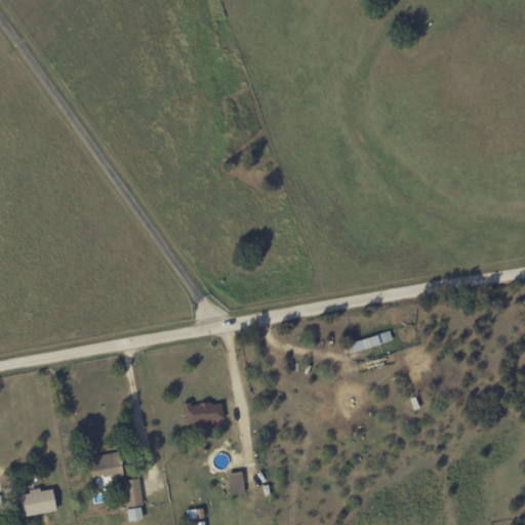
[(350,353),(391,340),(388,331),(347,342),(350,353)]
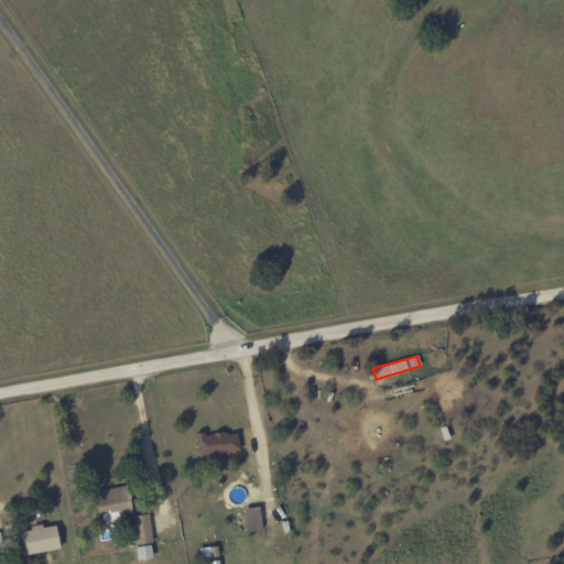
[(236,431),(204,436),(203,432),(194,434),(198,457),(239,451),(236,431)]
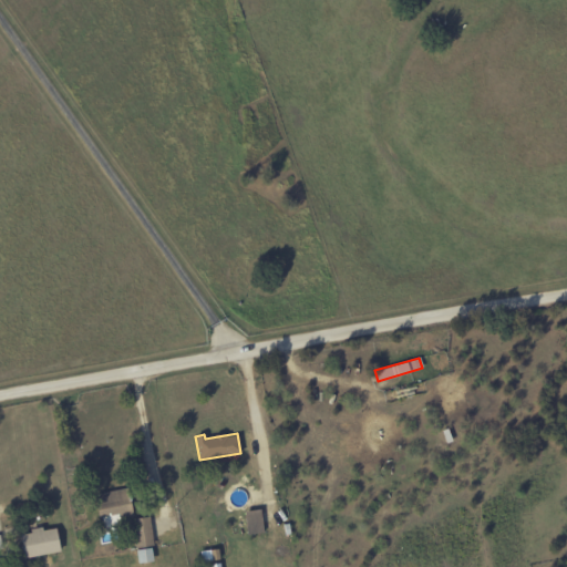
[(101,528),(121,526),(120,518),(132,516),(127,488),(95,494),(101,528)]
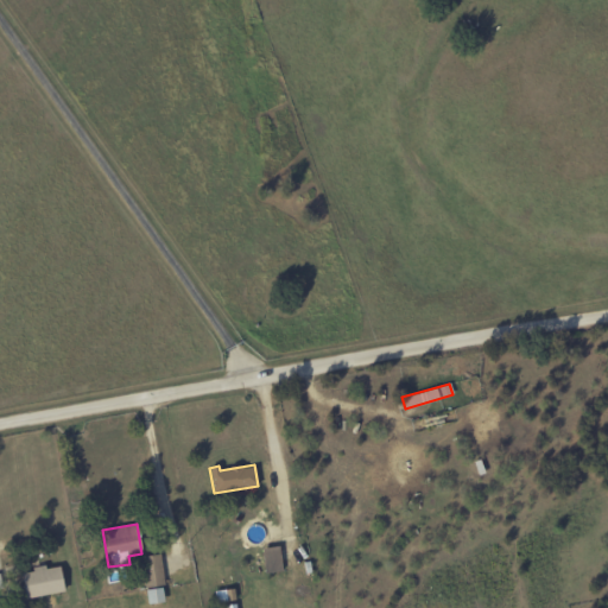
[(264,574),(282,571),(277,546),(259,550),(264,574)]
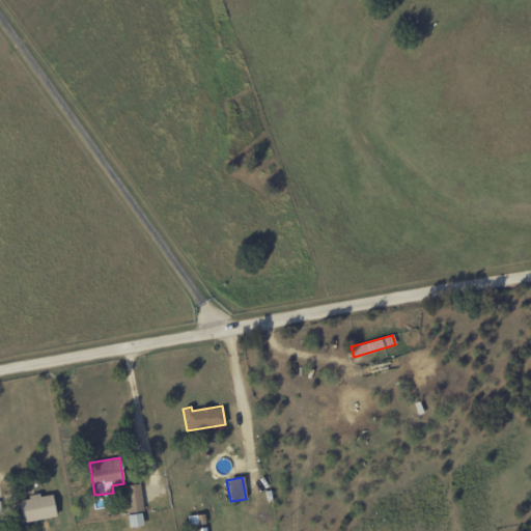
[(127,513),(143,510),(139,484),(123,486),(127,513)]
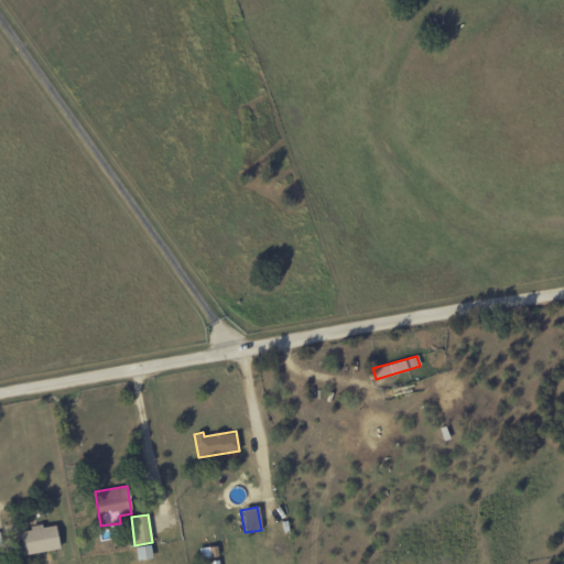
[(58,549),(54,524),(19,530),(23,555),(58,549)]
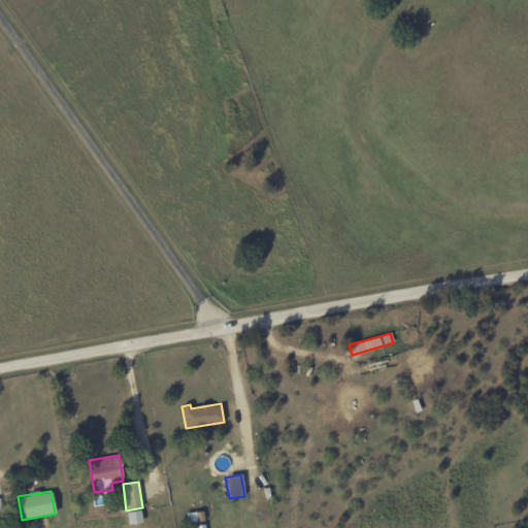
[(126,512),(127,524),(141,523),(140,510),(126,512)]
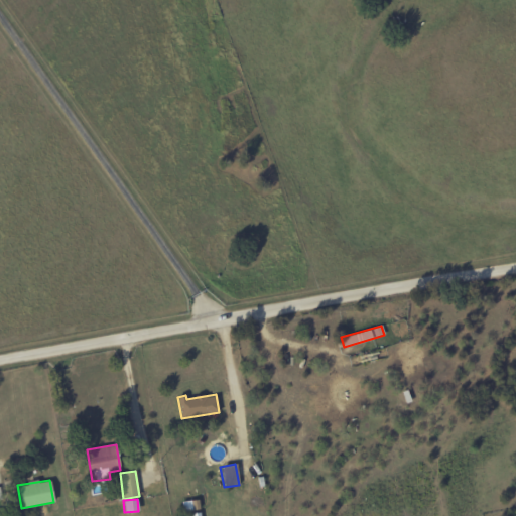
All buildings are outlined.
